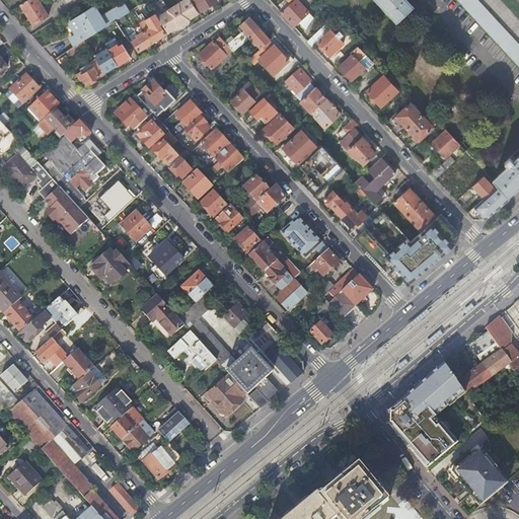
[(49,16),(38,0),(29,0),(20,6),(26,16),(29,14),(32,19),(35,24),(49,16)]
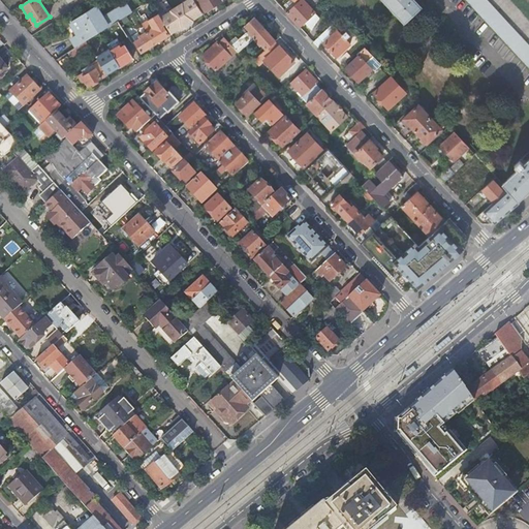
[(164,0),(153,7),(154,9),(158,16),(164,25),(170,34),(181,28),(187,25),(192,21),(203,14),(192,0),(183,0),(181,1),(183,4),(170,11),(164,0)]
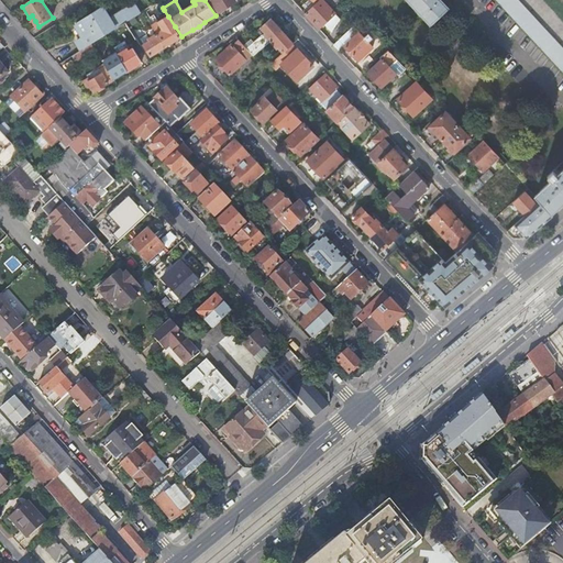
[(209,0),(218,13),(233,4),(239,0),(209,0)]
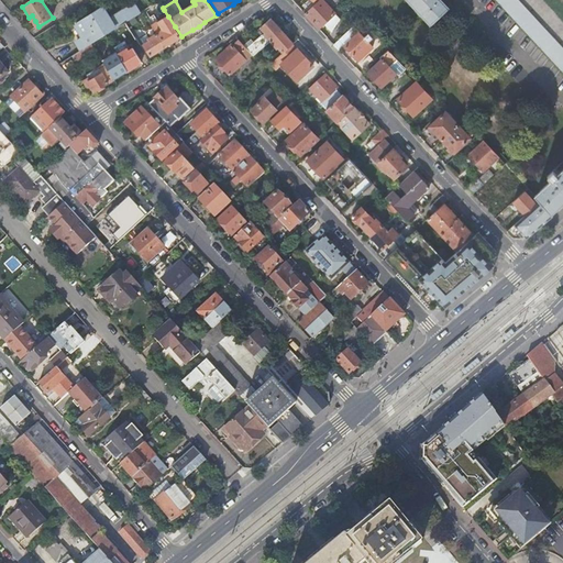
[(330,9),(320,0),(319,0),(305,14),(318,29),(323,24),(334,14),(330,9)]
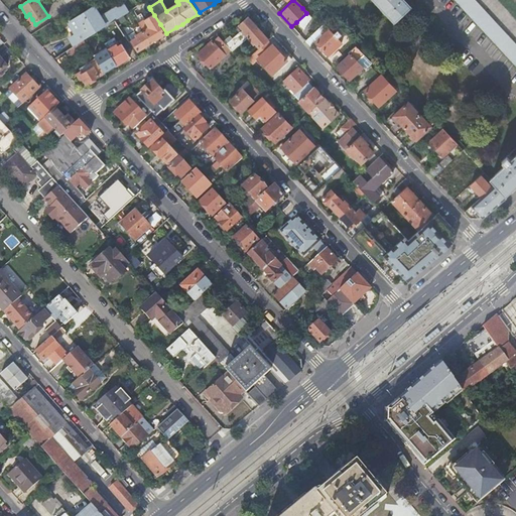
[(293,0),(302,8),(310,0),(293,0)]
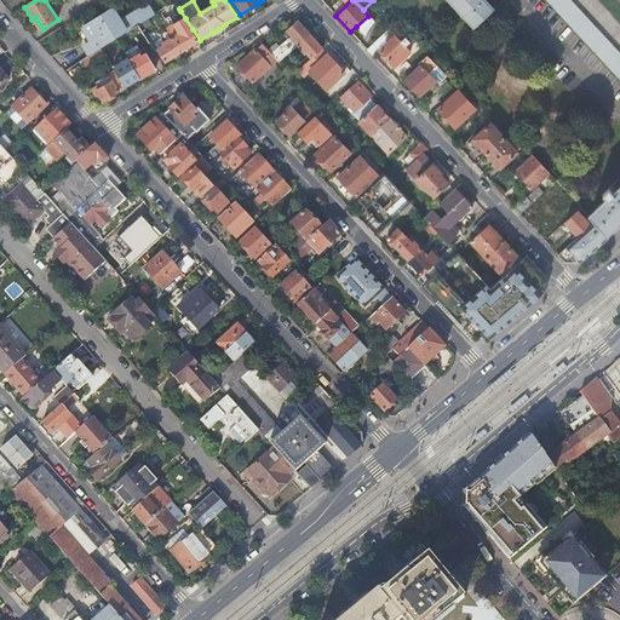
[(483,0),(449,0),(475,27),(493,10),(483,0)]
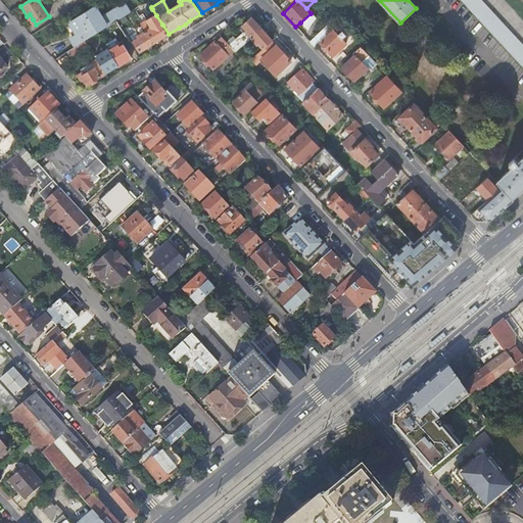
[(522,45),(480,0),(459,0),(522,68),(522,45)]
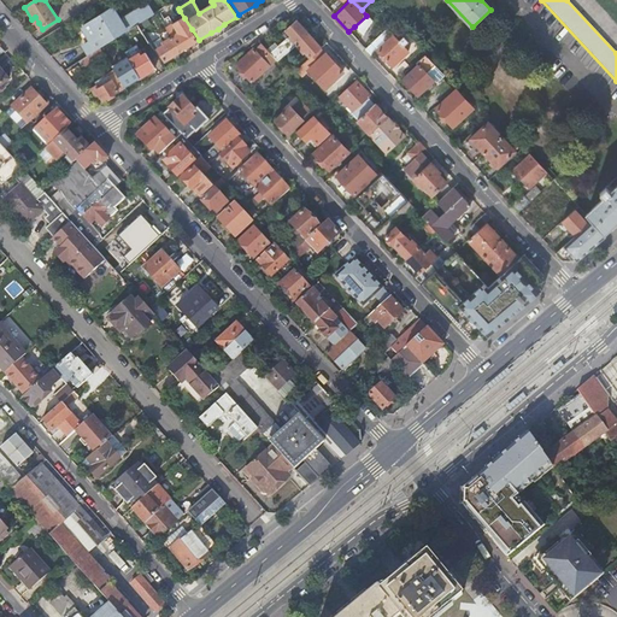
[(153,15),(147,6),(119,24),(110,11),(82,29),(90,42),(83,47),(86,52),(88,57),(93,53),(100,50),(115,40),(128,31),(136,25),(153,15)]
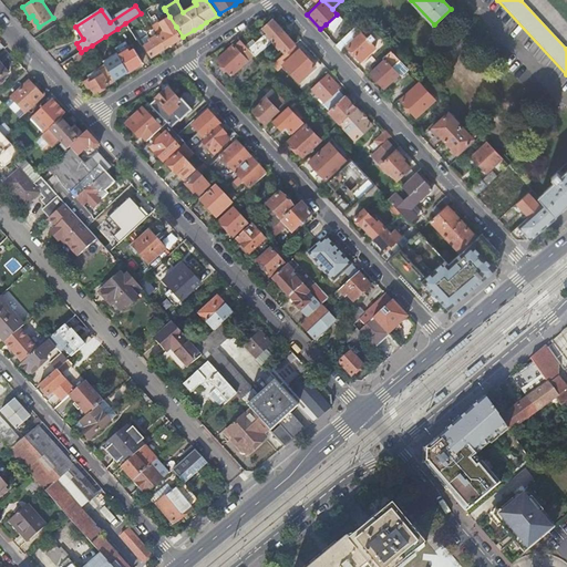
[(143,12),(141,13),(125,23),(129,29),(146,18),(143,12)]
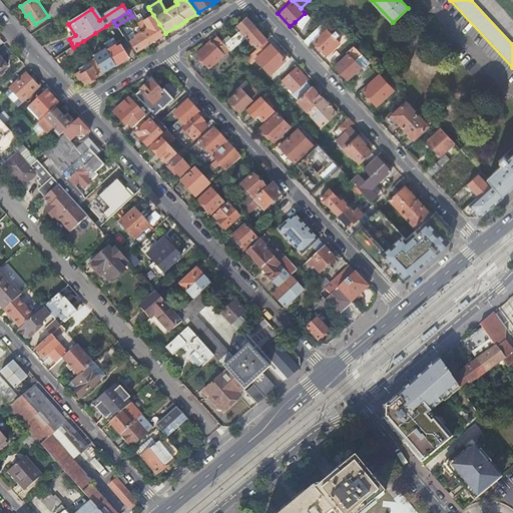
[(305,13),(295,22),(298,26),(302,30),(310,18),(305,13)]
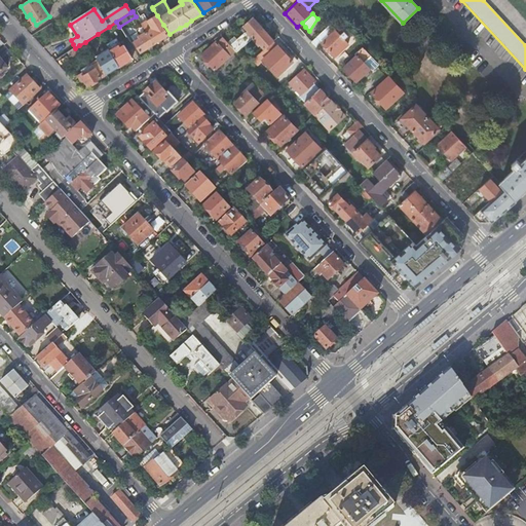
[(144,29),(146,32),(153,44),(160,40),(167,36),(161,27),(163,25),(157,15),(147,22),(143,15),(138,19),(144,29)]
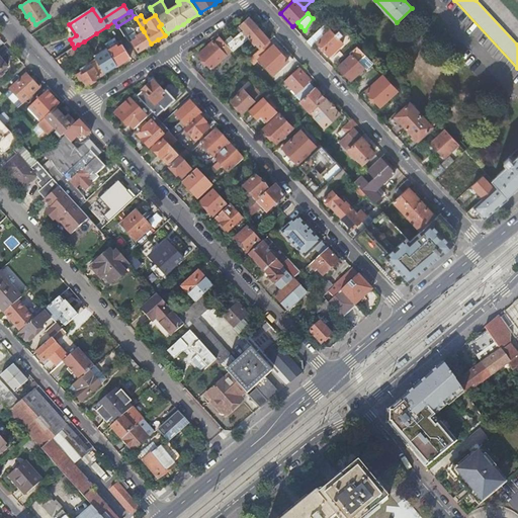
[(230,36),(224,41),(232,50),(234,53),(248,38),(259,29),(248,18),(239,26),(245,31),(244,32),(241,31),(233,39),(230,36)]
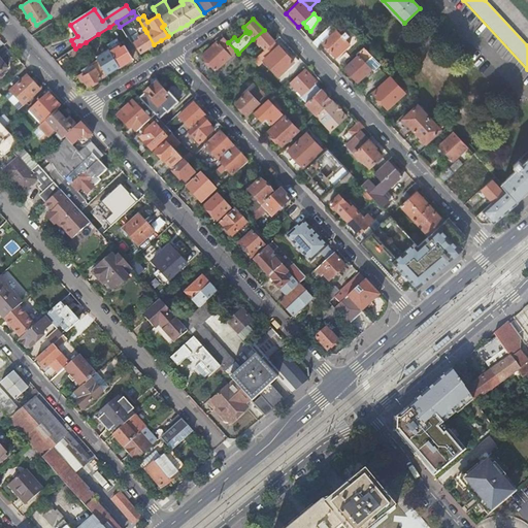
[(120,27),(117,22),(109,27),(117,39),(105,45),(108,50),(119,67),(126,63),(132,59),(125,46),(121,50),(119,47),(121,45),(119,43),(127,38),(120,27)]
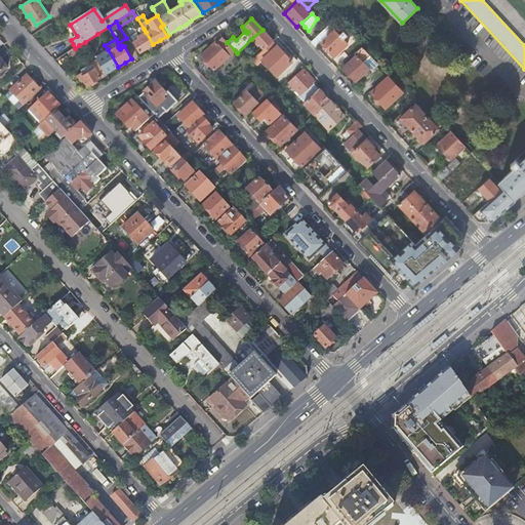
[(311,42),(316,48),(320,44),(330,54),(333,57),(347,45),(328,26),(311,42)]
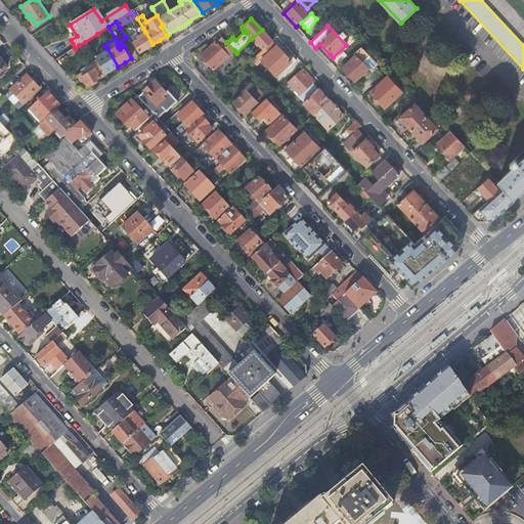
[(130,38),(133,43),(139,39),(138,37),(145,32),(143,29),(130,38)]
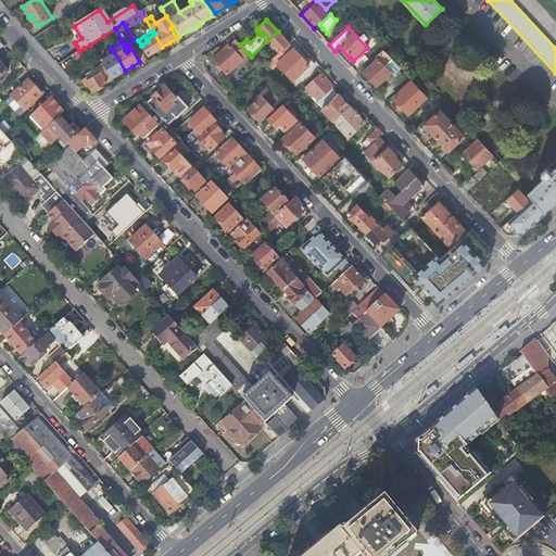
[(274,47),(279,52),(289,43),(278,32),(266,41),(272,48),(274,47)]
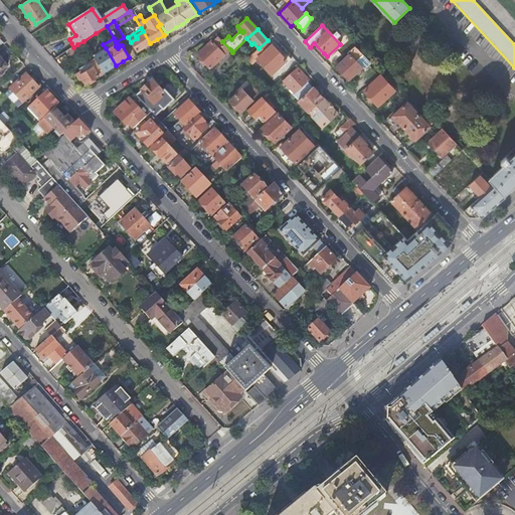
[(144,47),(150,43),(143,31),(136,36),(137,38),(131,42),(137,51),(144,47)]
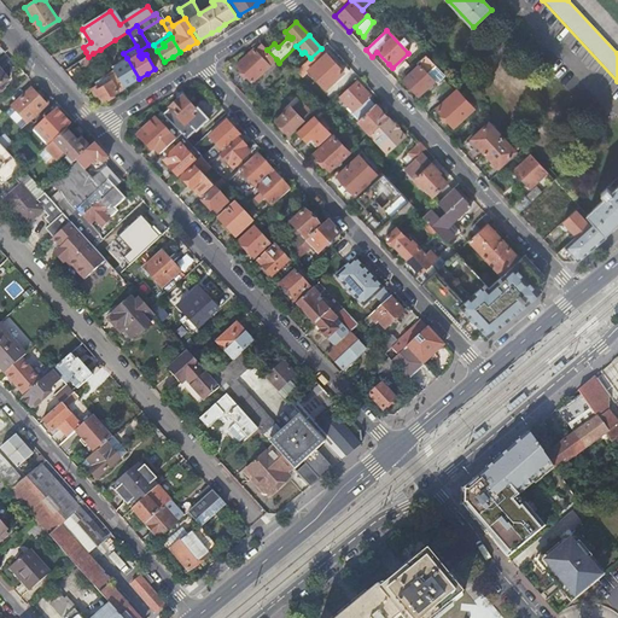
[(260,41),(251,46),(254,50),(237,65),(244,74),(251,82),(277,59),(267,50),(260,41)]
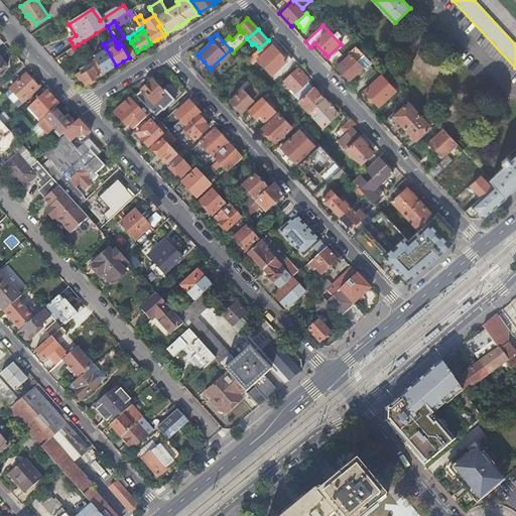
[(87,47),(84,41),(78,44),(74,47),(60,55),(65,60),(87,47)]
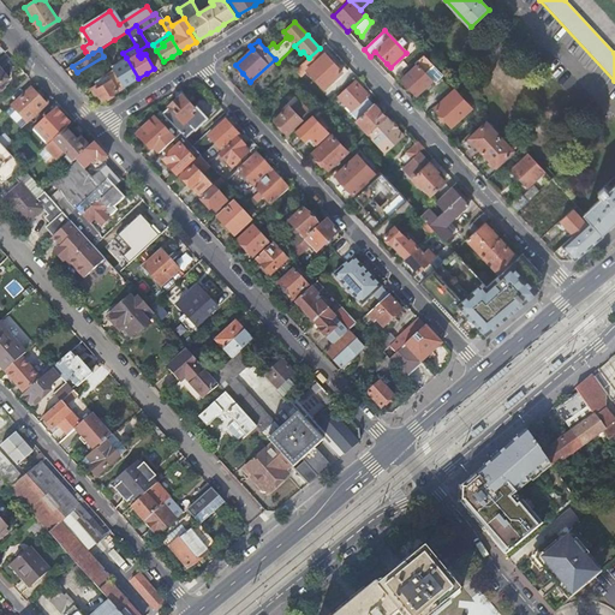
[(324,54),(306,71),(323,89),(341,73),(324,54)]
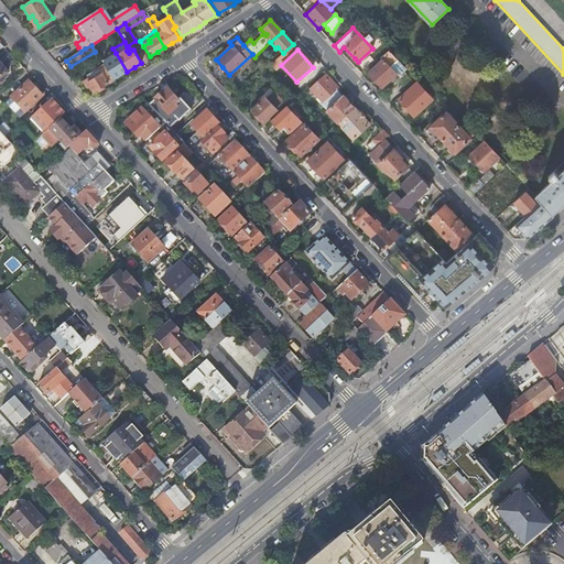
[(389,51),(381,58),(383,61),(368,74),(381,88),(386,84),(397,75),(390,67),(398,61),(389,51)]
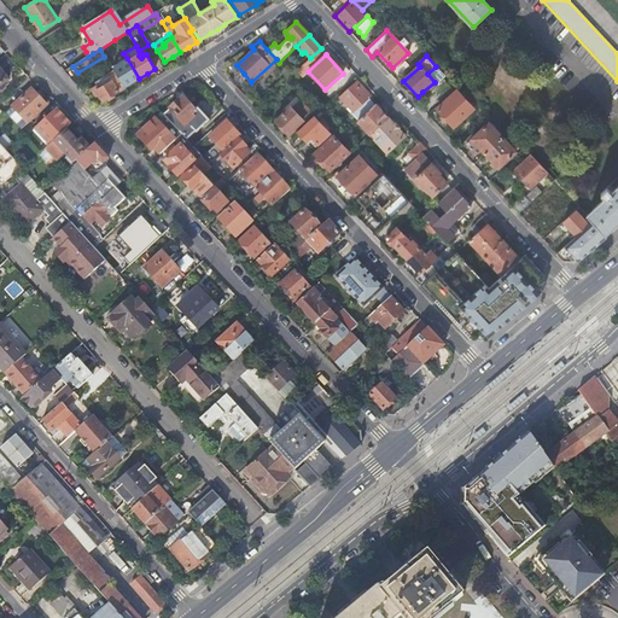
[(139,79),(127,58),(111,68),(116,74),(124,88),(132,83),(139,79)]
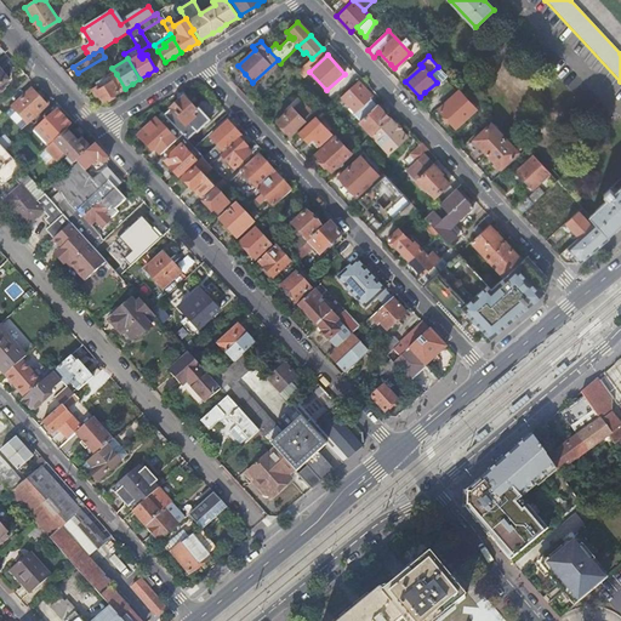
[(103,102),(125,89),(117,74),(109,79),(108,75),(102,79),(96,84),(97,86),(91,90),(97,98),(100,96),(102,100),(103,102)]
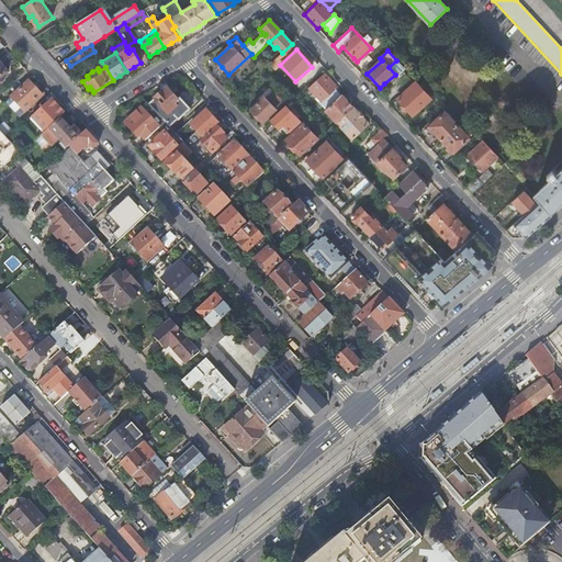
[(325,110),(336,123),(352,108),(346,101),(340,96),(334,89),(335,88),(332,85),(329,81),(330,81),(324,74),(308,88),(311,91),(321,101),(323,99),(329,107),(325,110)]
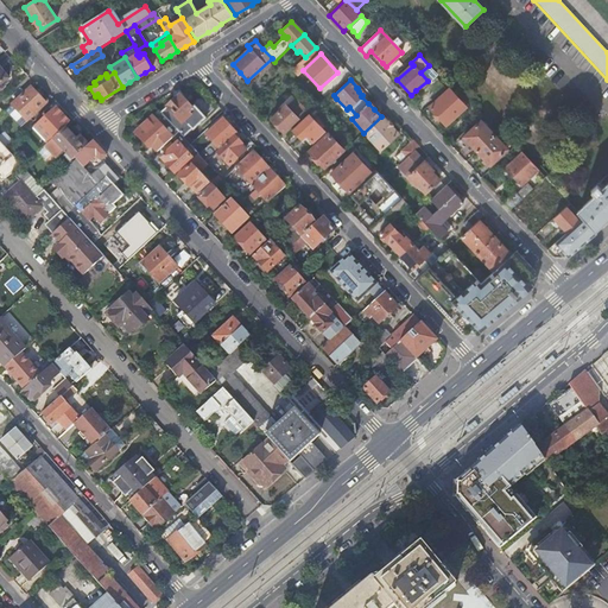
[(20,128),(26,122),(45,103),(38,96),(31,88),(12,106),(5,112),(20,128)]
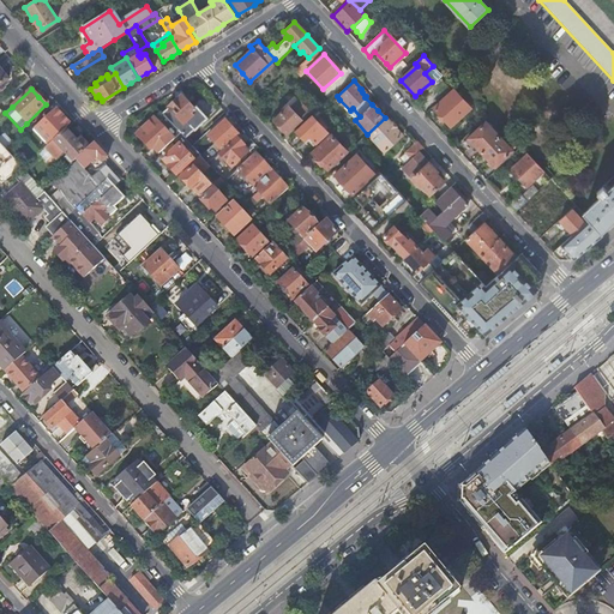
[(441,119),(450,127),(470,108),(453,90),(433,108),(441,119)]
